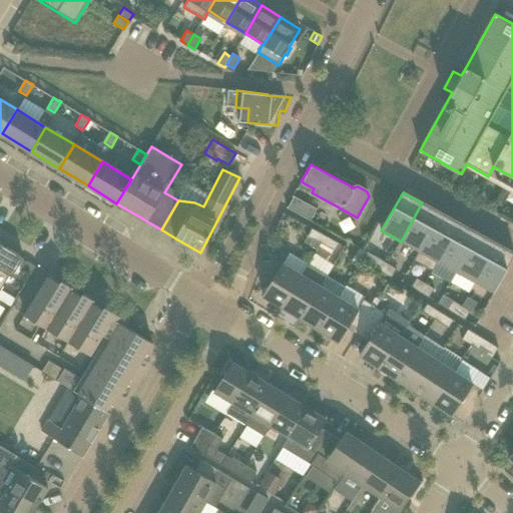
[(293,195),(293,196),(294,197),(289,207),(288,206),(287,207),(309,219),(315,207),(293,195)]
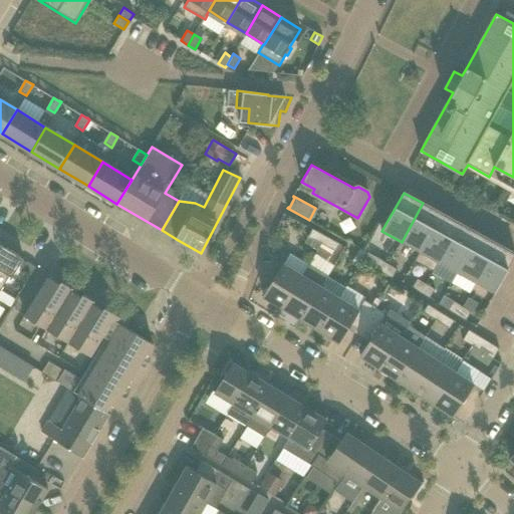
[(402,242),(420,252),(442,213),(423,203),(402,242)]
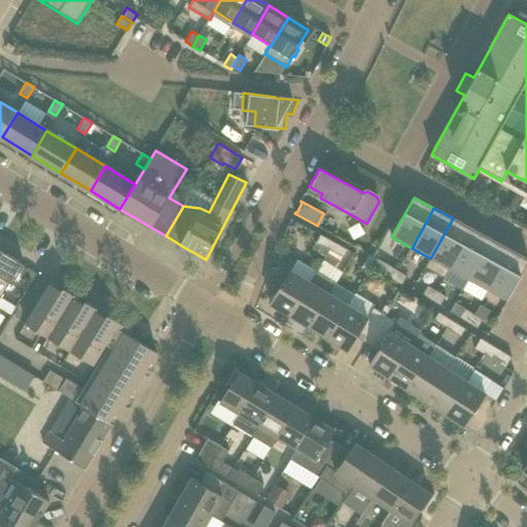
[(445,278),(450,269),(471,229),(453,218),(430,258),(425,267),(445,278)]
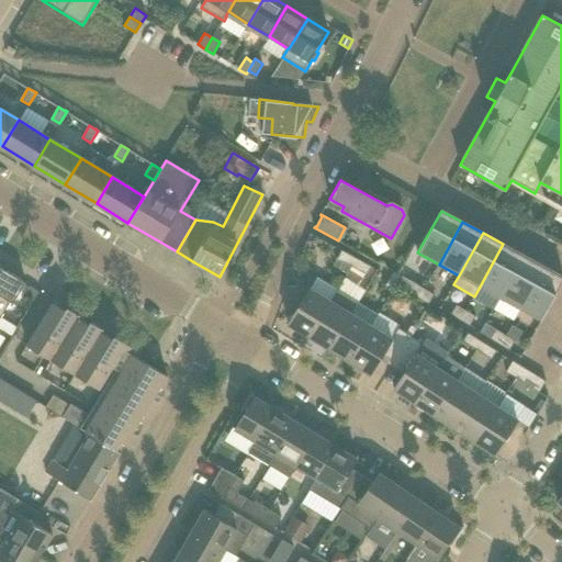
[(480,287),(499,298),(524,256),(503,244),(480,287)]
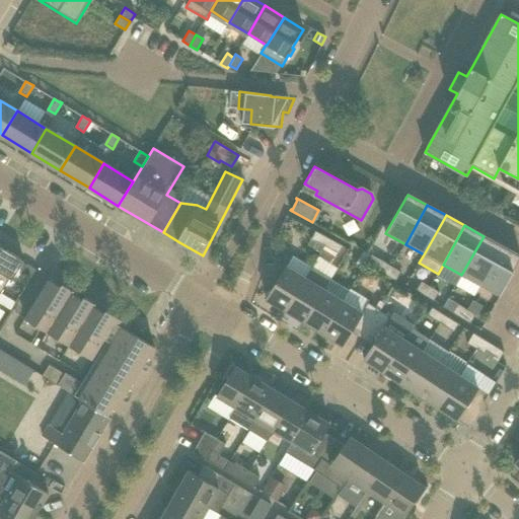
[(329,238),(315,231),(311,239),(324,246),(329,238)]
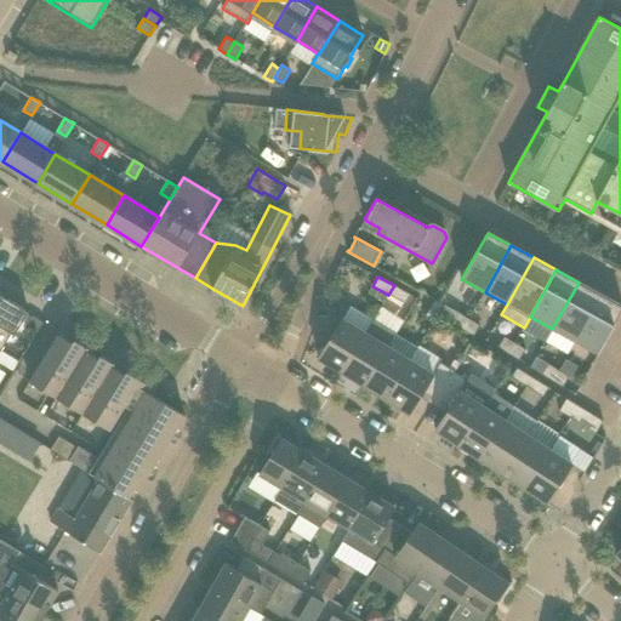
[(600,295),(579,283),(552,329),(575,341),(600,295)]
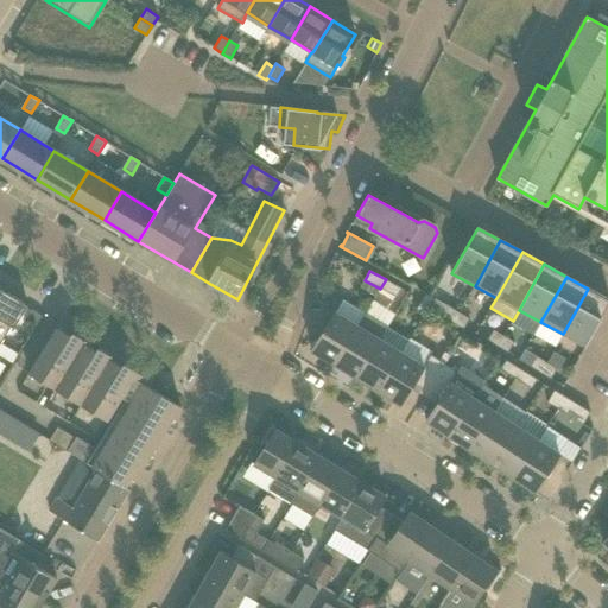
[(392,306),(397,297),(401,289),(386,279),(380,289),(382,290),(378,299),(392,306)]
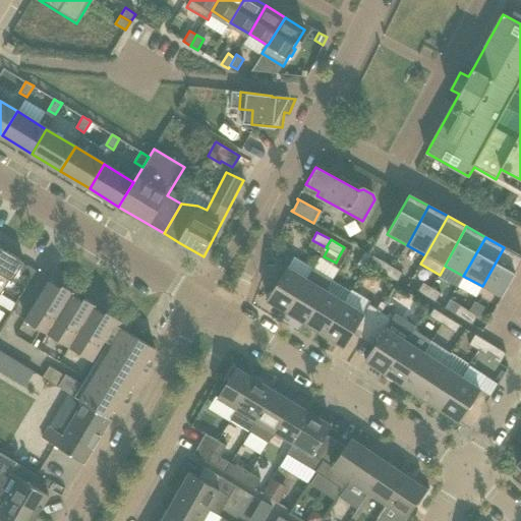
[(24,262),(0,246),(0,296),(10,280),(12,281),(24,262)]
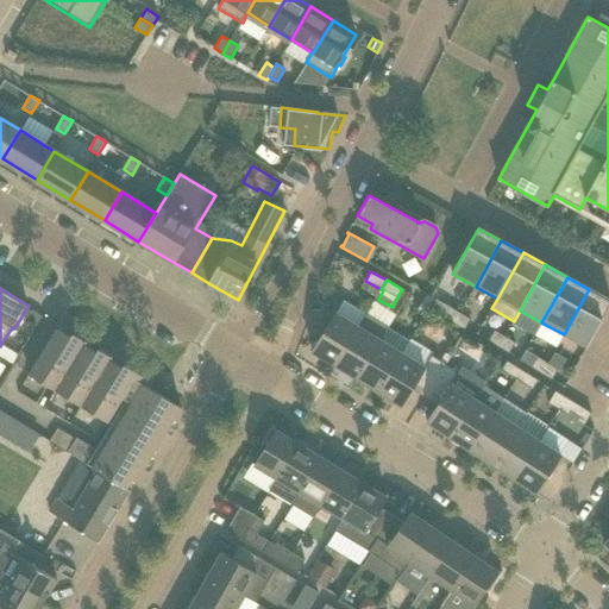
[(586,347),(608,306),(608,300),(589,289),(564,334),(586,347)]
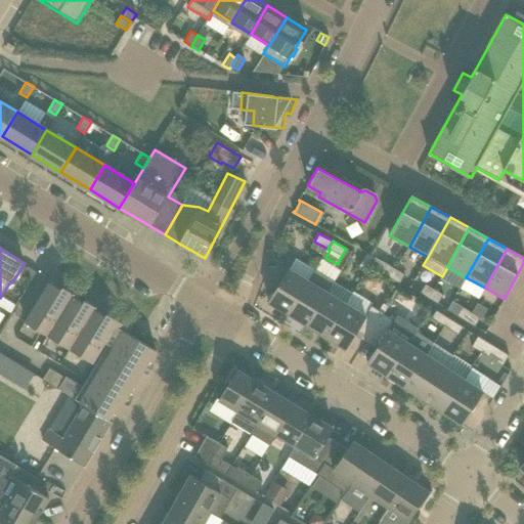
[(366,271),(369,266),(375,257),(367,253),(359,266),(366,271)]
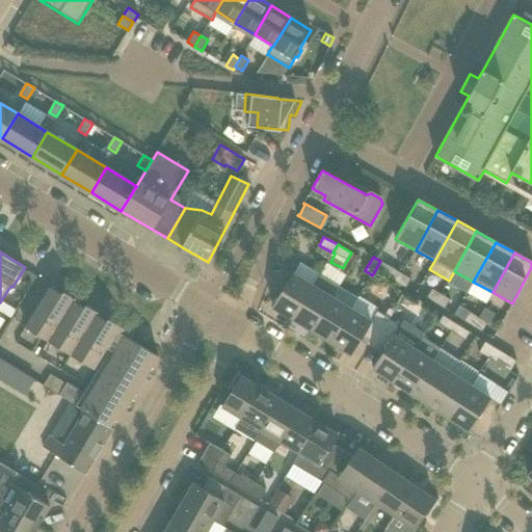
[(397,283),(402,273),(392,267),(387,276),(397,283)]
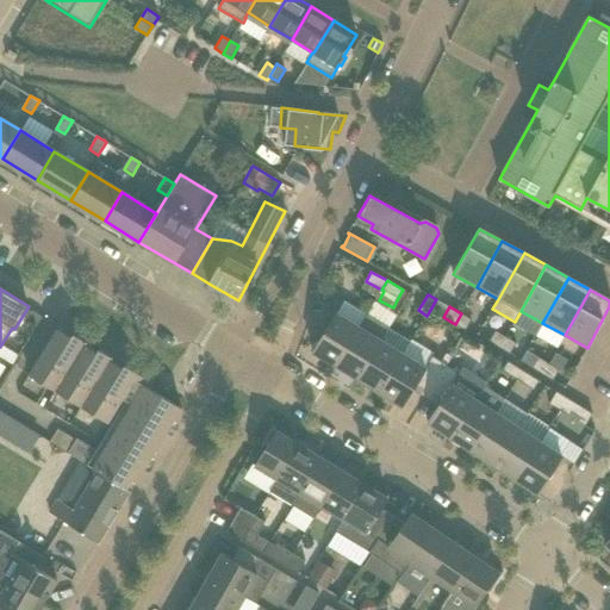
[(37,325),(43,317),(32,310),(26,319),(37,325)]
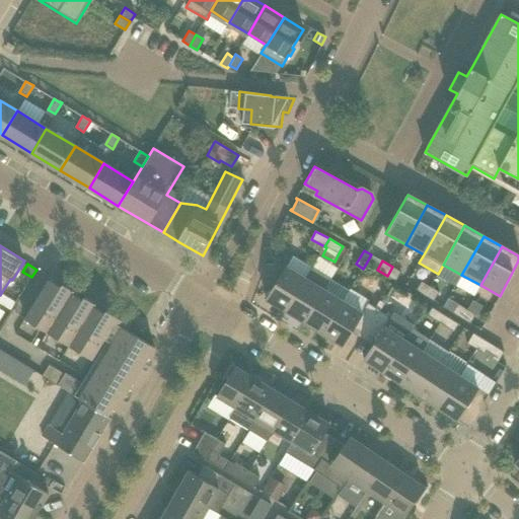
[(305,278),(286,267),(267,299),(286,311),(305,278)]
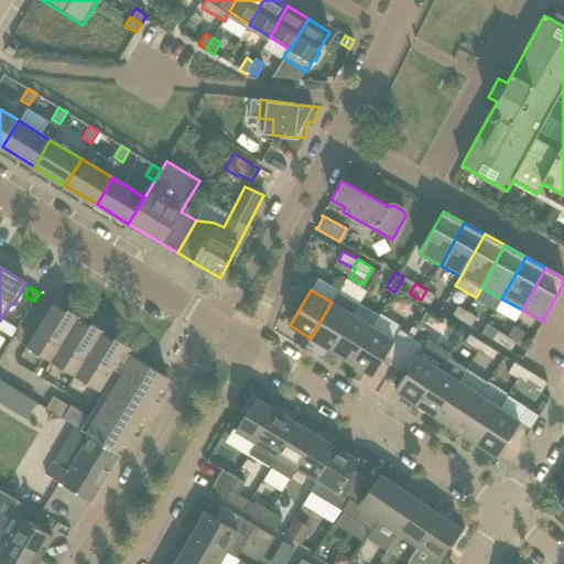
[(434,295),(426,290),(421,300),(429,304),(434,295)]
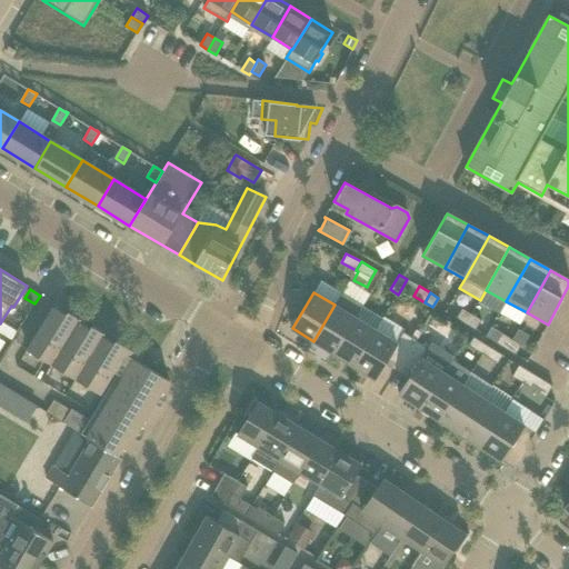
[(68,311),(66,315),(56,308),(57,305),(56,305),(27,350),(53,366),(79,322),(81,319),(68,311)]
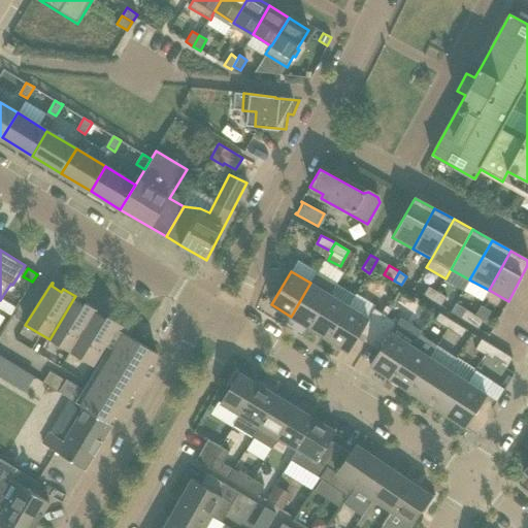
[(310,283),(291,317),(309,328),(330,295),(310,283)]
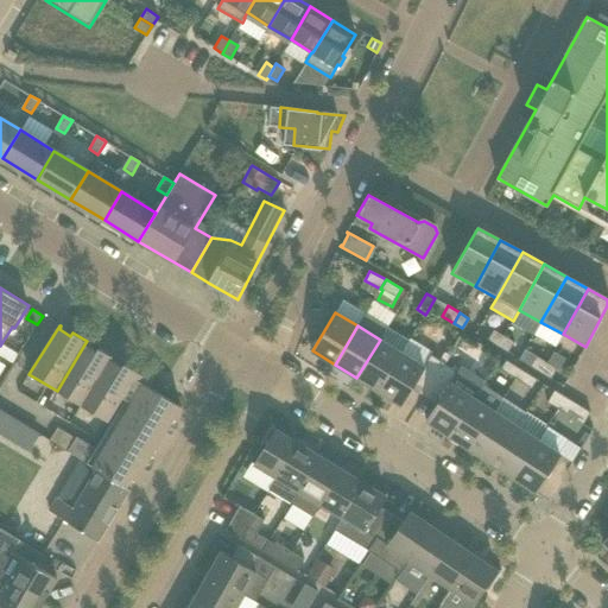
[(494,330),(488,340),(498,347),(505,336),(494,330)]
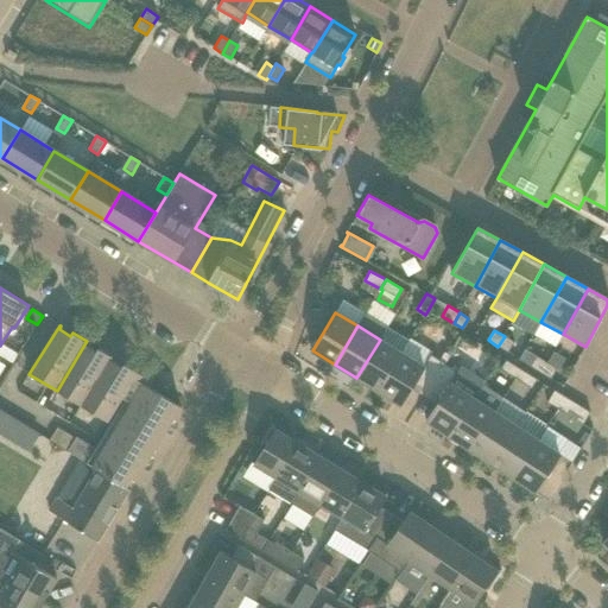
[(498,347),(508,353),(514,342),(505,336),(498,347)]
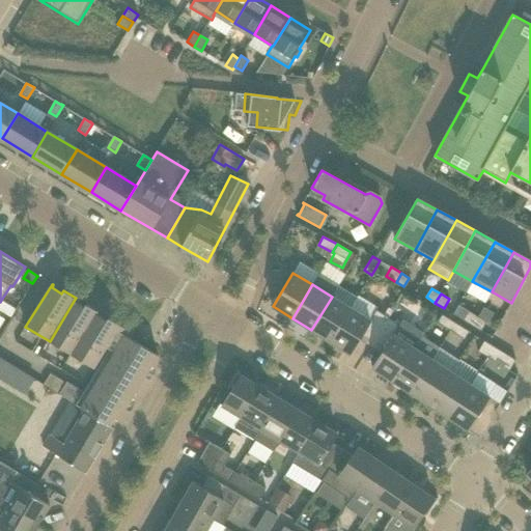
[(382,310),(381,312),(376,310),(378,307),(359,296),(351,308),(330,341),(351,354),(362,334),(373,341),(388,317),(392,310),(393,309),(390,307),(382,310)]
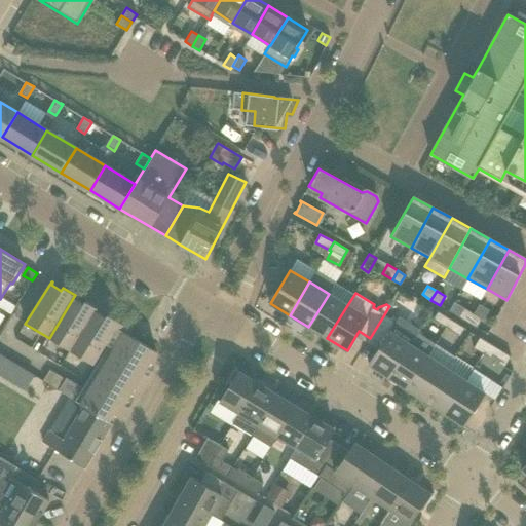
[(327,338),(347,305),(329,294),(308,327),(327,338)]
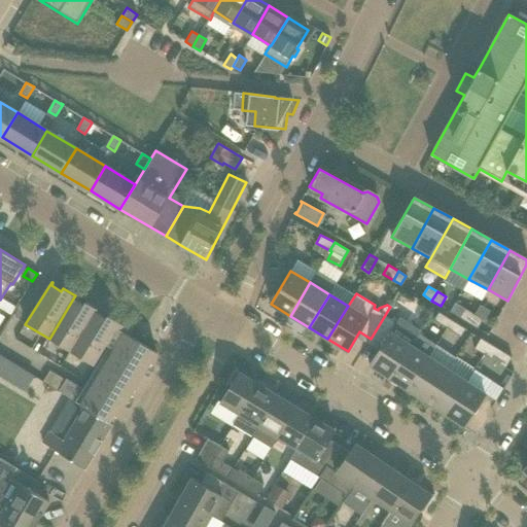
[(85,302),(83,305),(73,299),(49,339),(72,353),(96,312),(97,309),(85,302)]
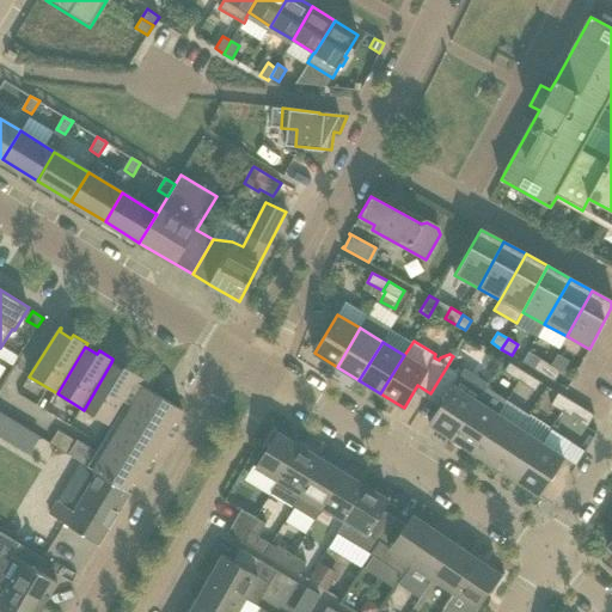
[(540,359),(534,368),(544,375),(550,365),(540,359)]
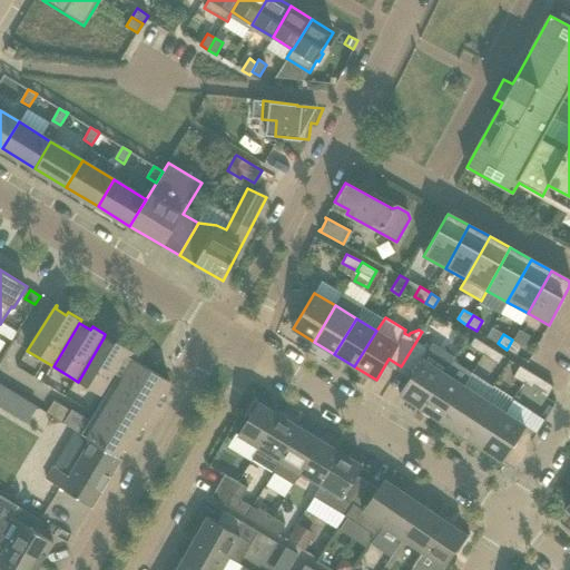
[(100,395),(115,373),(128,349),(116,341),(115,344),(104,337),(78,382),(100,395)]
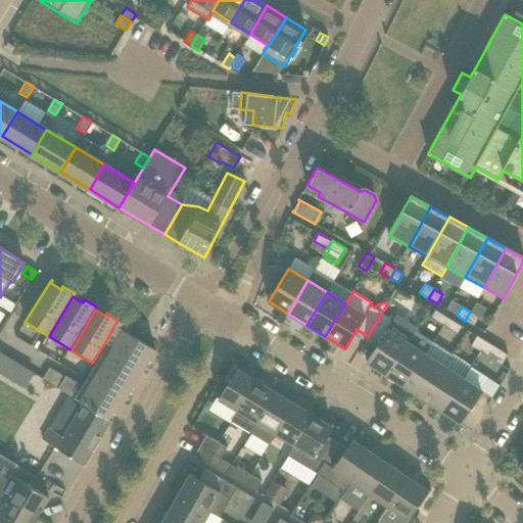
[(448,318),(435,310),(431,318),(444,326),(448,318)]
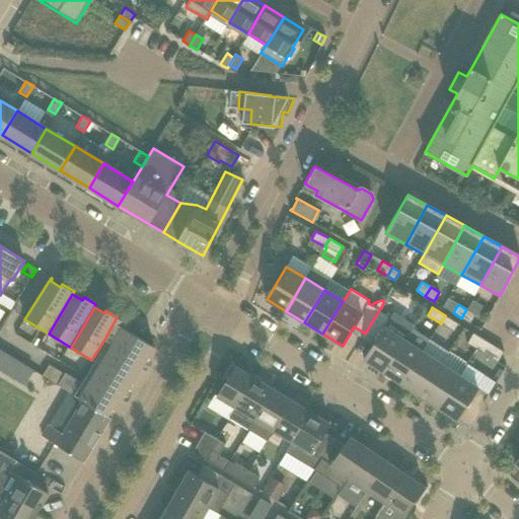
[(461,318),(470,323),(475,315),(466,309),(461,318)]
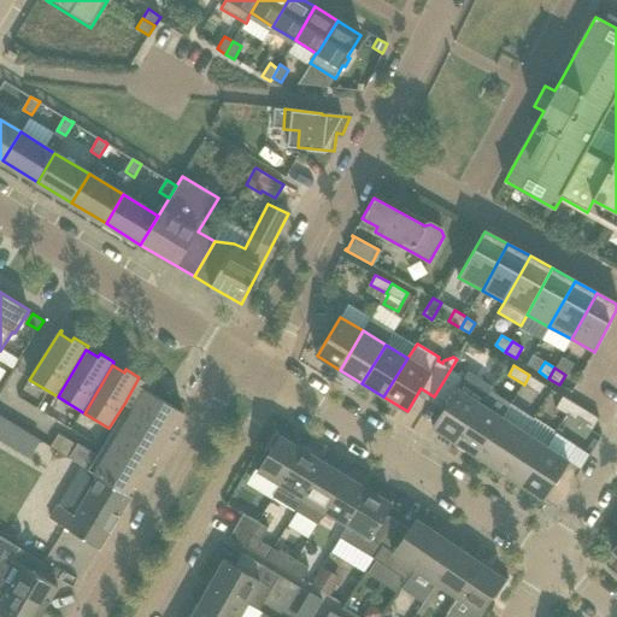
[(458,389),(465,377),(460,375),(451,369),(434,397),(447,404),(433,427),(456,442),(480,404),(458,389)]
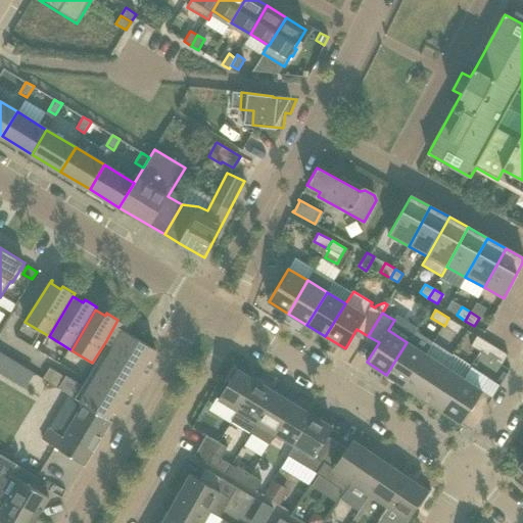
[(82,397),(79,402),(84,406),(84,403),(108,419),(113,412),(116,414),(155,349),(128,333),(132,326),(119,318),(117,320),(105,342),(112,346),(82,397)]
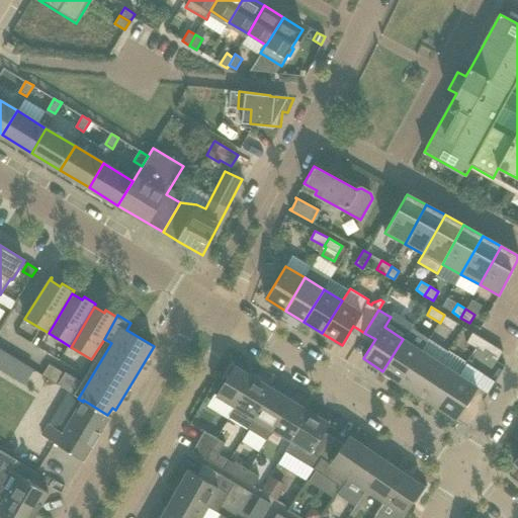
[(453,331),(457,323),(444,315),(440,323),(453,331)]
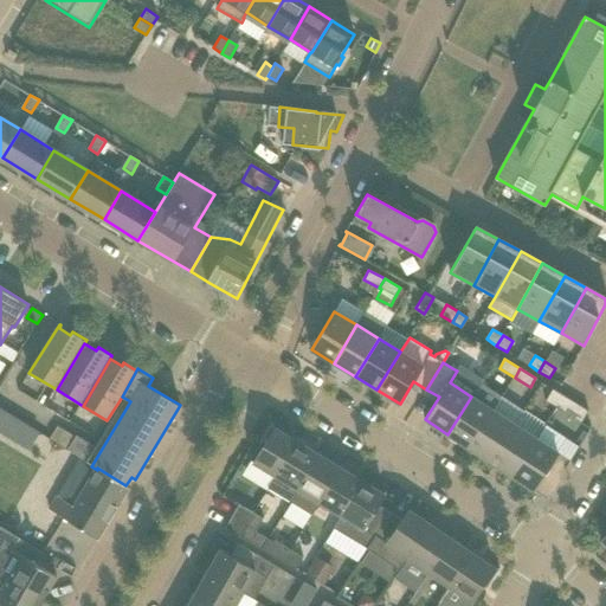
[(447,434),(469,447),(492,411),(502,397),(481,382),(471,397),(447,434)]
